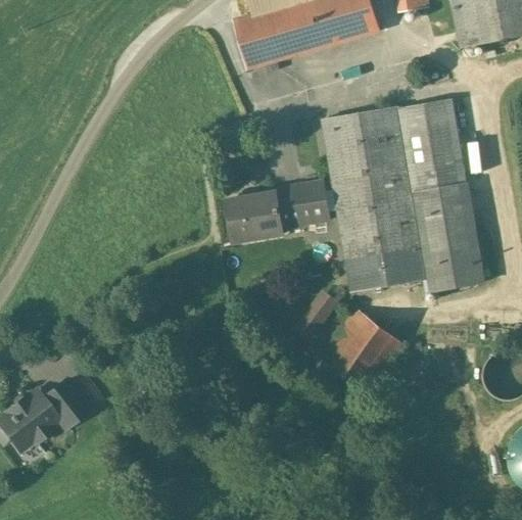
[(235,19),(249,65),(381,28),(372,0),(249,0),(253,13),(235,19)]
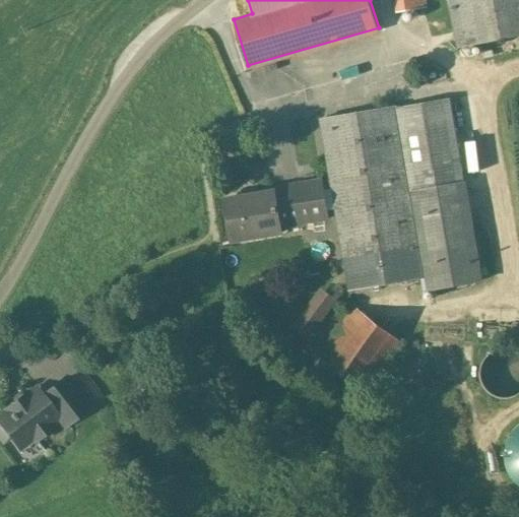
[(426,5),(425,0),(396,0),(398,10),(426,5)]
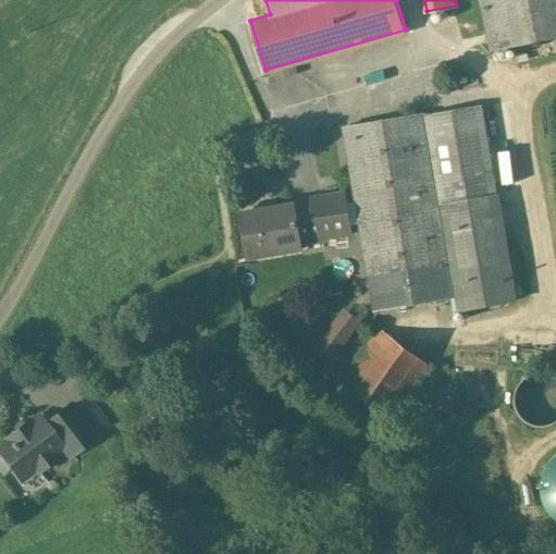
[(483,0),(492,49),(555,36),(555,0),(483,0)]
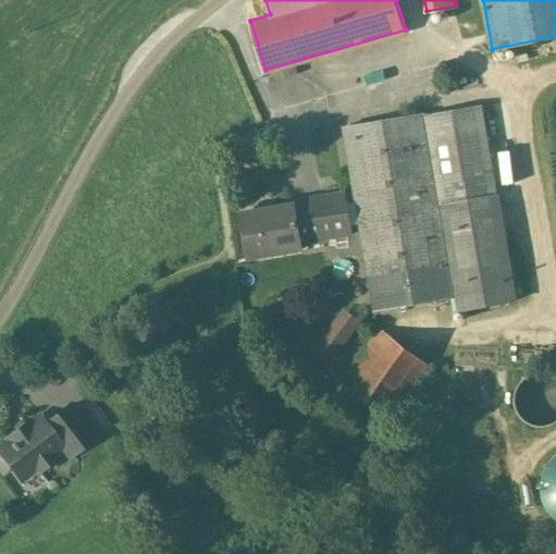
[(482,105),(423,114),(448,261),(455,295),(453,296),(455,309),(495,303),(477,196),(496,192),(482,105)]
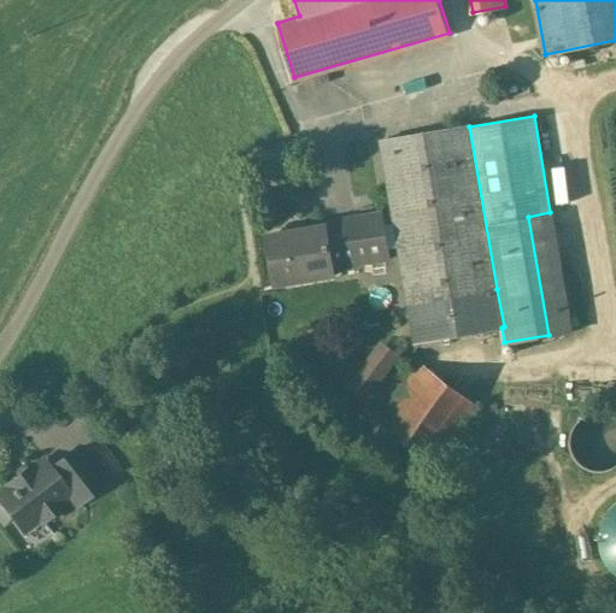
[(469,124),(382,139),(410,304),(497,289),(469,127),(469,124)]
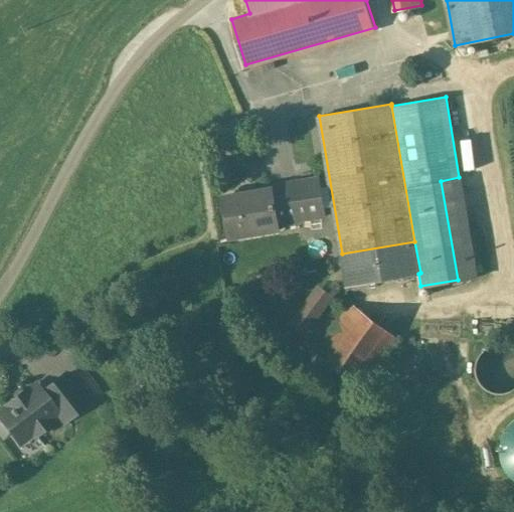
[(319,176),(271,184),(271,188),(274,188),(279,221),(326,214),(319,176)]
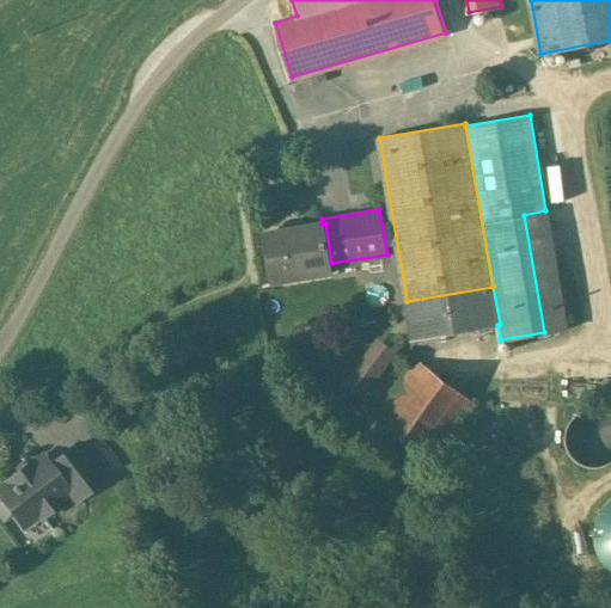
[(545,210),(524,215),(544,332),(568,327),(549,210),(545,210)]
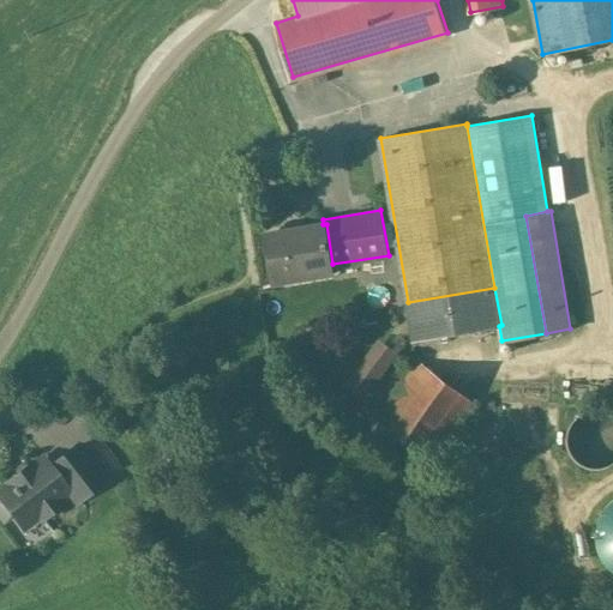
[(332,264),(326,224),(323,224),(268,234),(275,281),(334,271),(332,264)]
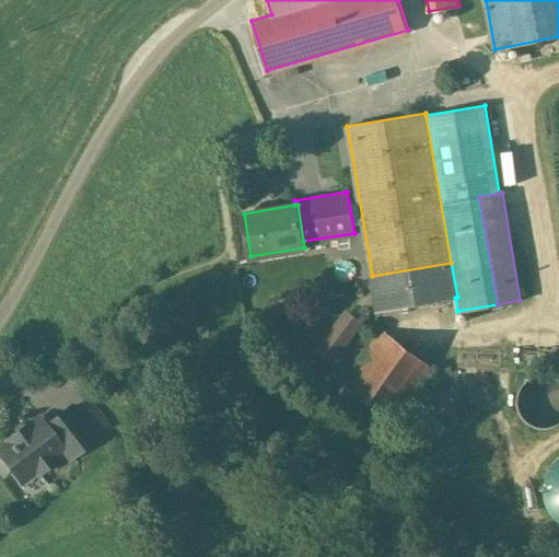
[(451,263),(372,276),(379,311),(455,298),(457,297),(451,263)]
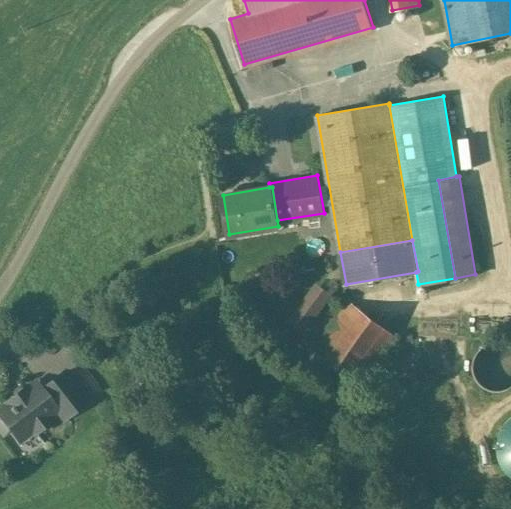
[(319,280),(291,321),(305,330),(333,290),(319,280)]
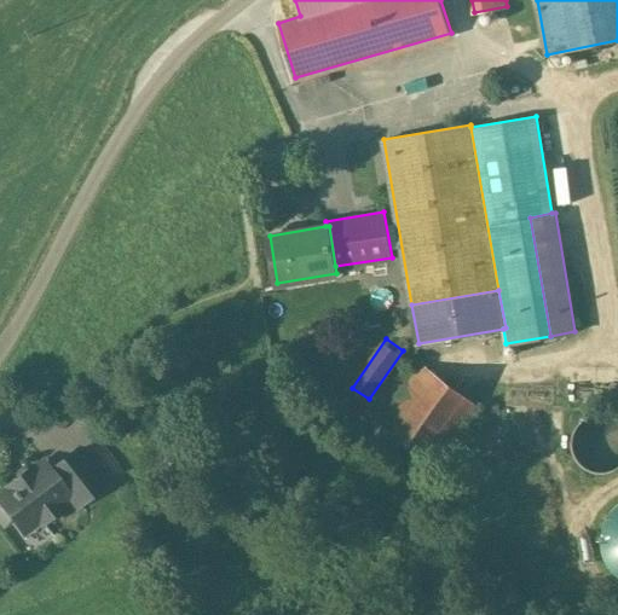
[(422,366),(383,419),(444,462),(481,407),(422,366)]
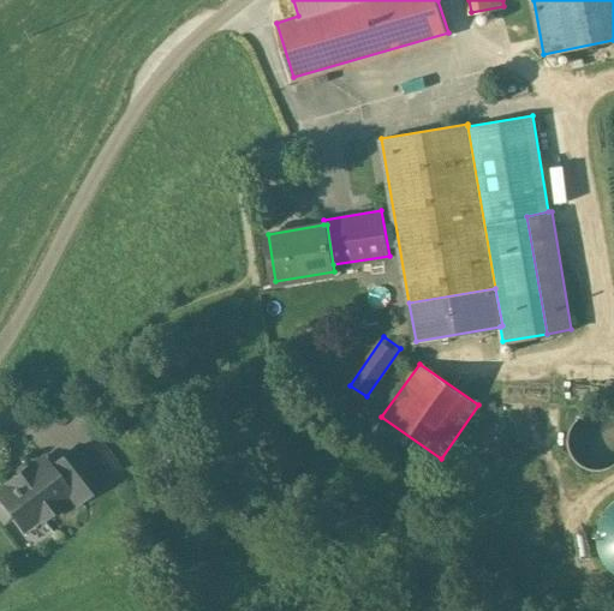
[(613,411),(570,413),(572,460),(613,457),(613,411)]
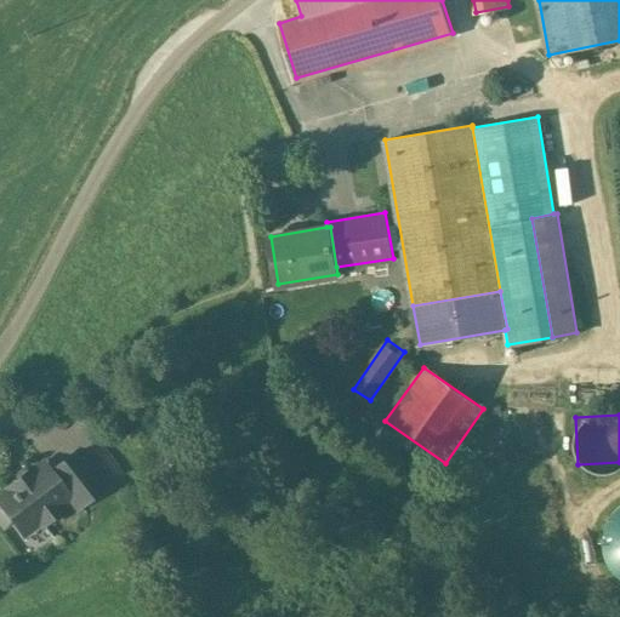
[(79,447),(51,469),(70,495),(69,496),(77,506),(106,483),(79,447)]
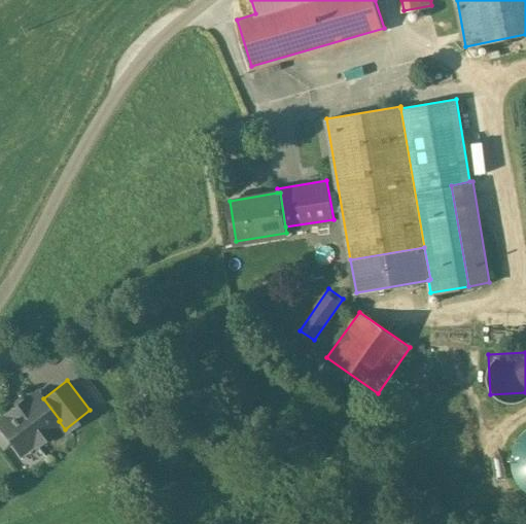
[(28,396),(8,412),(9,414),(0,421),(0,423),(0,424),(12,440),(21,450),(34,440),(37,443),(53,430),(49,427),(59,421),(60,420),(43,398),(38,392),(29,398),(28,396)]
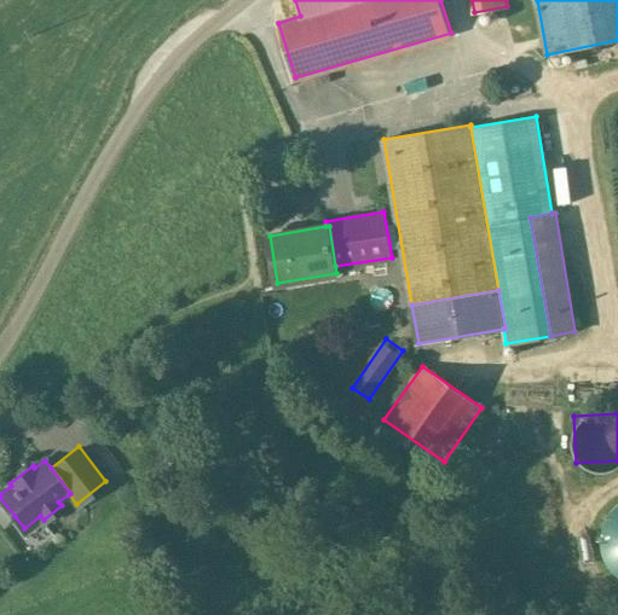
[(15,516),(0,498),(0,515),(5,522),(15,516)]
